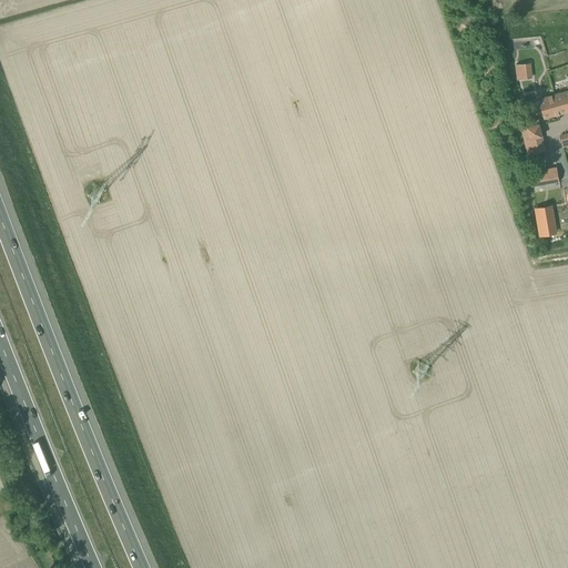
[(525,63),(515,64),(517,79),(527,78),(525,63)]
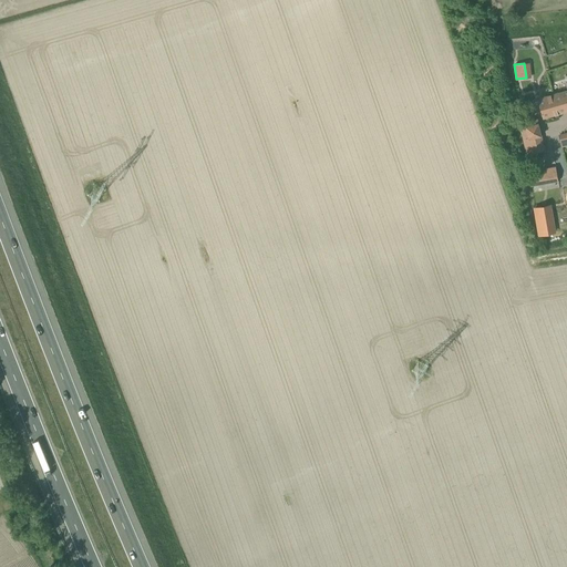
[(566,90),(537,99),(543,117),(566,111),(566,90)]
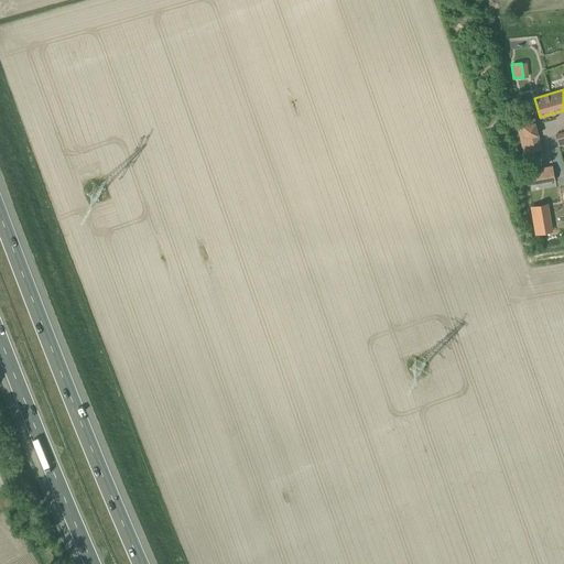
[(559,117),(542,122),(544,132),(562,127),(559,117)]
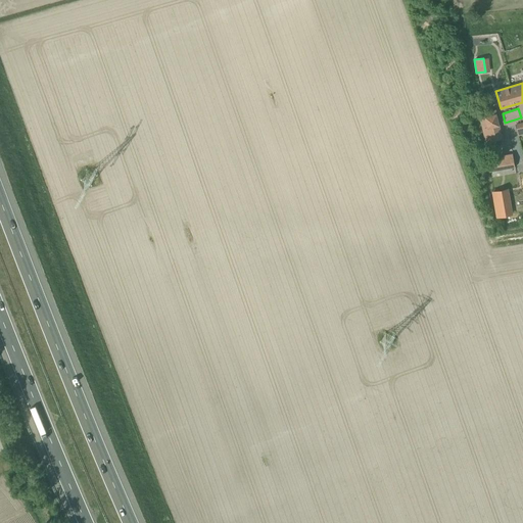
[(479,113),(486,143),(503,139),(495,109),(479,113)]
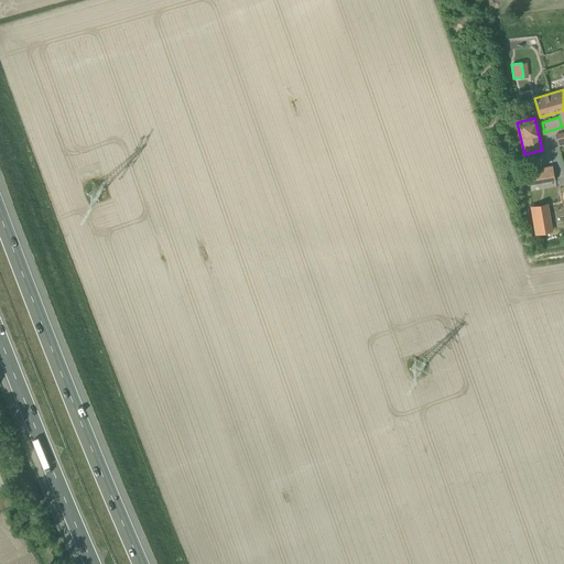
[(554,180),(553,169),(552,165),(525,170),(528,184),(554,180)]
